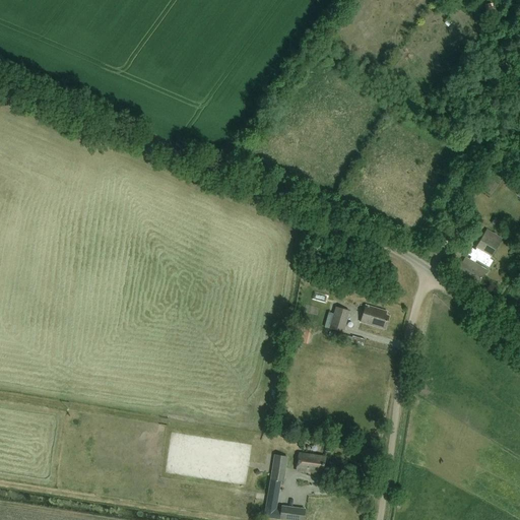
[(496,14),(495,3),(486,3),(488,14),(496,14)]
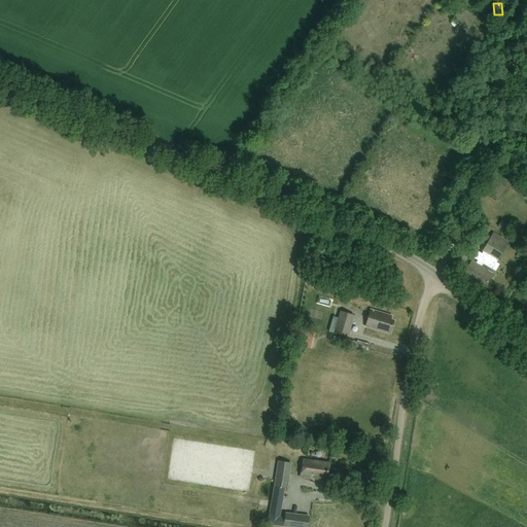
[(503,231),(506,224),(501,221),(497,227),(503,231)]
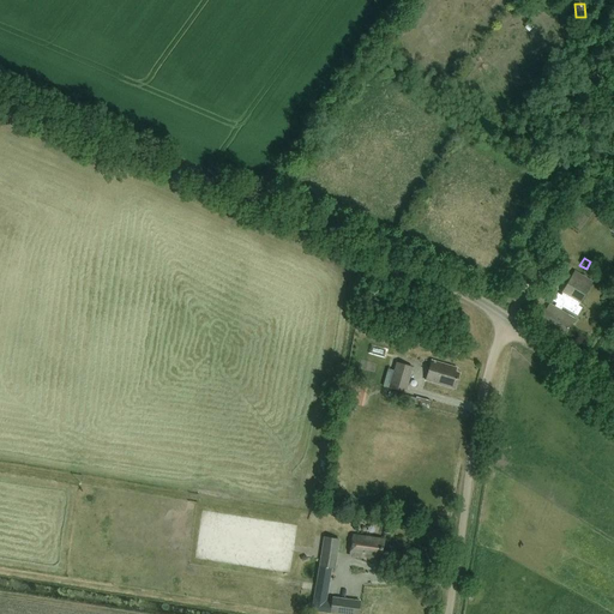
[(539,325),(559,337),(561,335),(565,335),(573,320),(559,312),(560,308),(576,317),(579,309),(576,307),(579,301),(591,280),(573,270),(561,293),(563,293),(559,298),(555,295),(551,302),(555,305),(553,308),(549,307),(539,325)]
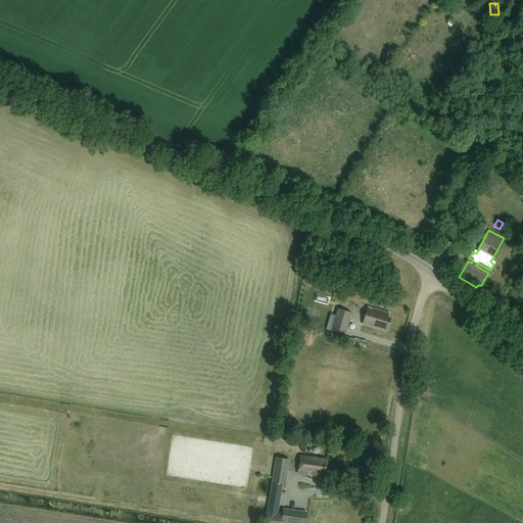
[(385,332),(389,318),(386,318),(387,314),(367,308),(362,325),(385,332)]
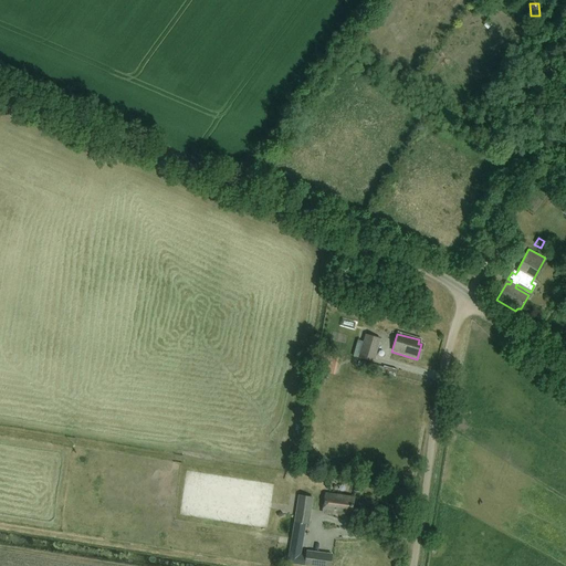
[(365,335),(358,359),(374,364),(380,339),(365,335)]
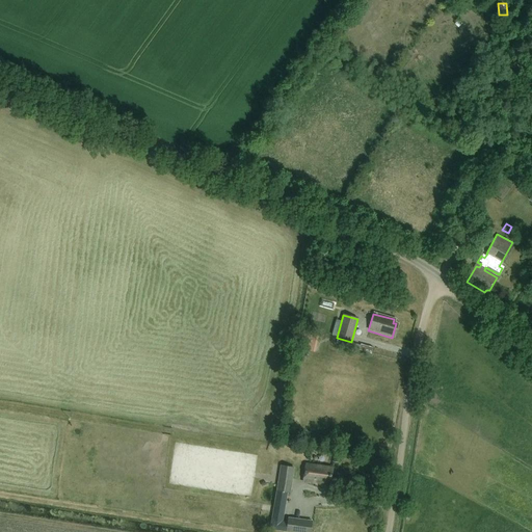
[(315,353),(319,336),(308,334),(304,350),(315,353)]
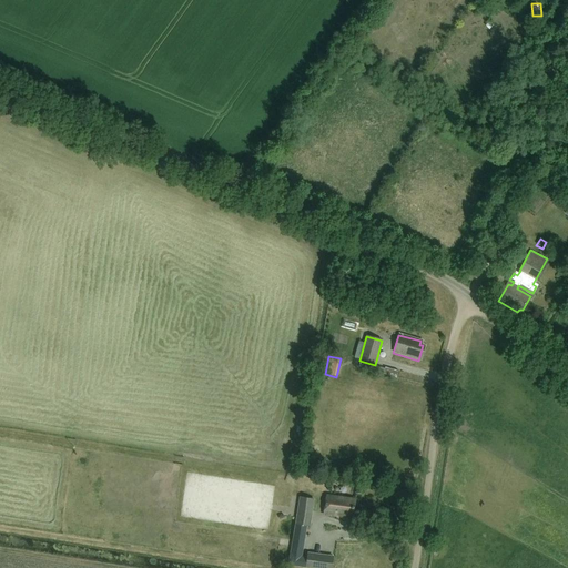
[(385,369),(363,363),(361,371),(383,377),(385,369)]
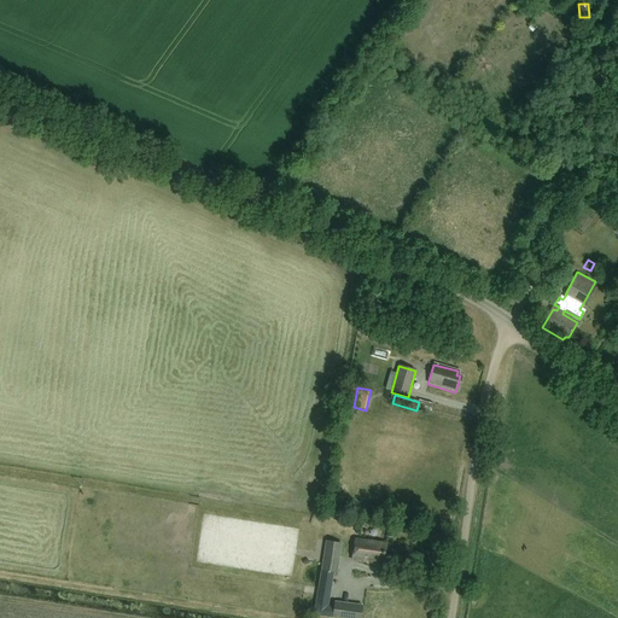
[(383,559),(385,544),(355,538),(351,559),(379,564),(379,559),(383,559)]
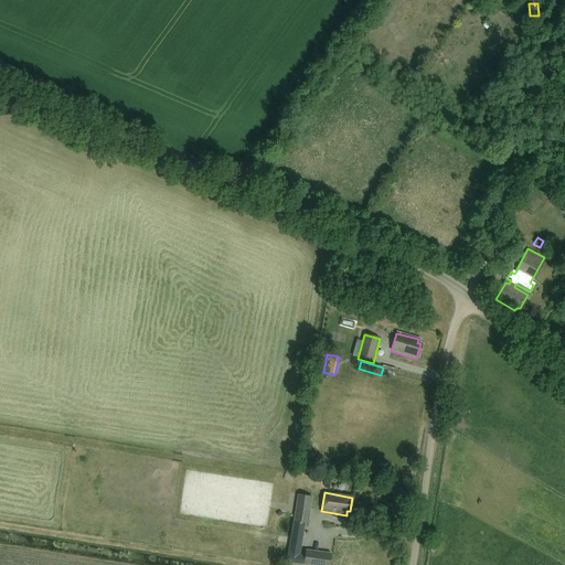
[(306,550),(306,554),(301,553),(305,525),(309,525),(312,498),(297,496),(287,563),(301,564),(329,564),(331,554),(306,550)]
